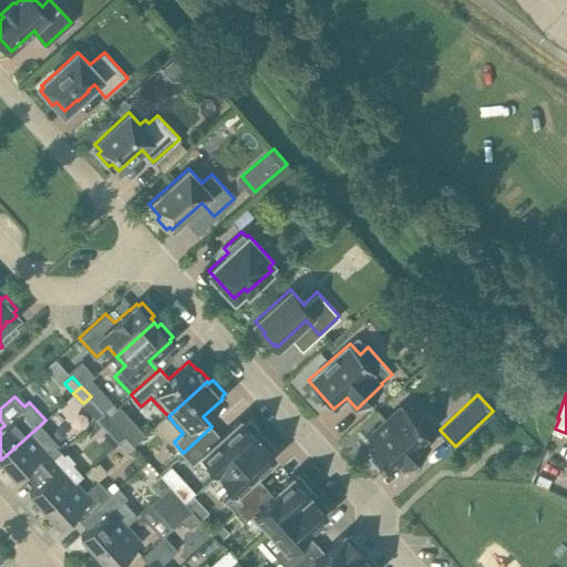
[(428,433),(401,404),(367,435),(372,442),(368,446),(374,453),(370,456),(383,471),(387,467),(389,470),(402,457),(408,464),(430,444),(423,437),(428,433)]
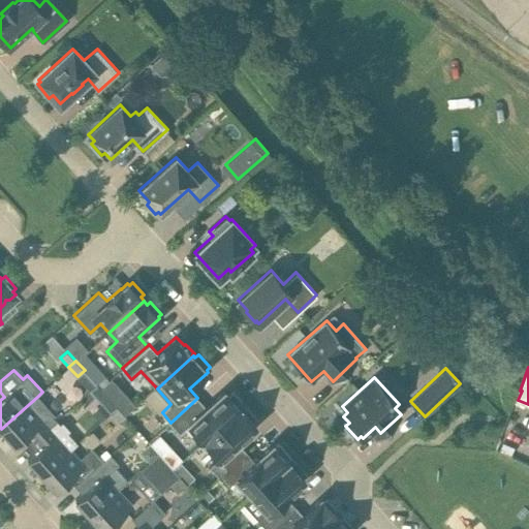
[(180,432),(189,425),(204,440),(245,404),(234,392),(229,395),(225,391),(206,407),(197,398),(170,423),(180,432)]
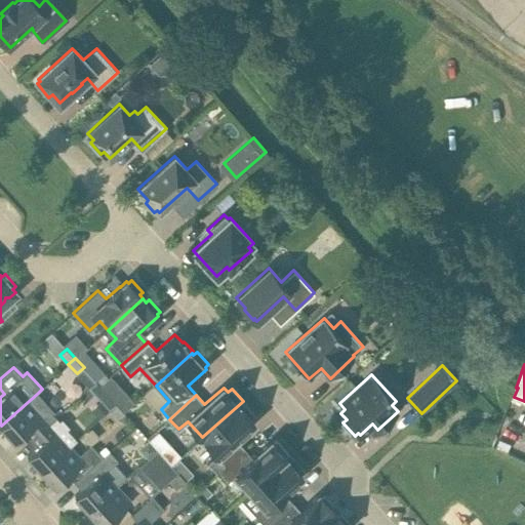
[(39,433),(56,417),(53,413),(54,411),(38,393),(1,426),(15,442),(33,426),(39,433)]
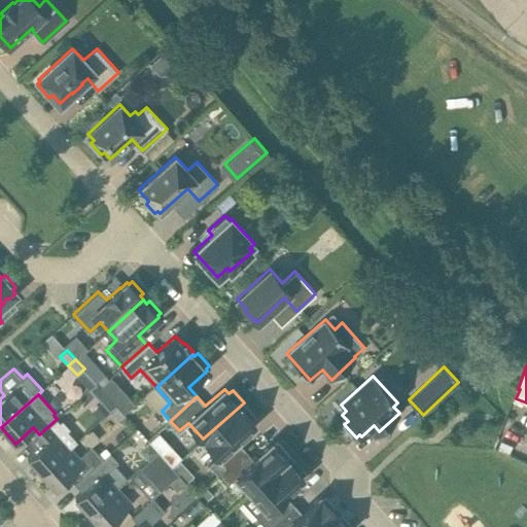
[(101,402),(109,412),(117,406),(108,395),(101,402)]
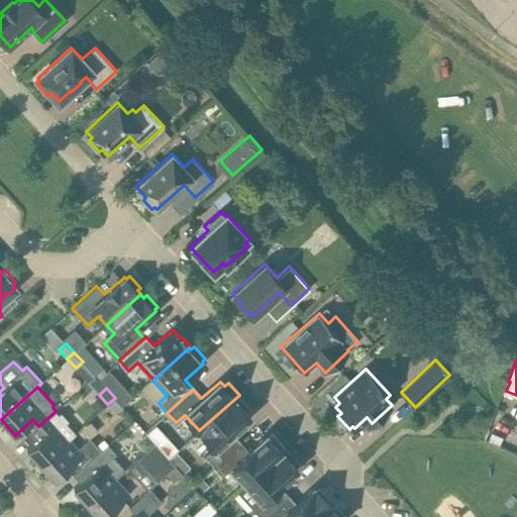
[(126,388),(115,398),(121,405),(132,396),(126,388)]
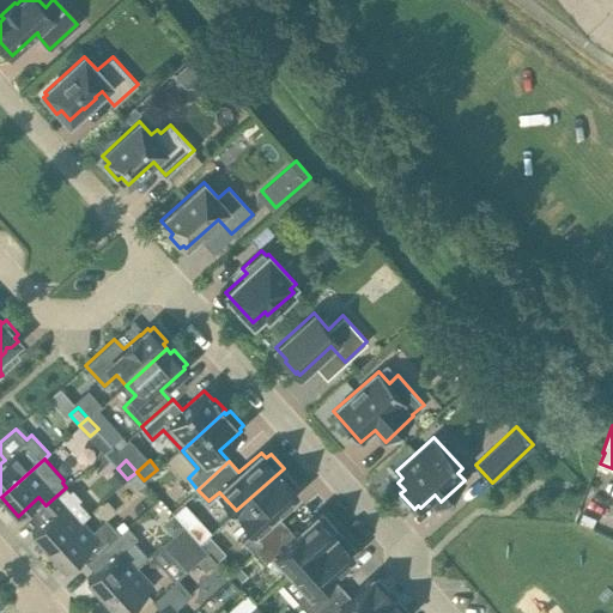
[(253,552),(285,523),(275,513),(297,493),(292,487),(297,483),(284,468),(236,510),(254,530),(243,540),(253,552)]
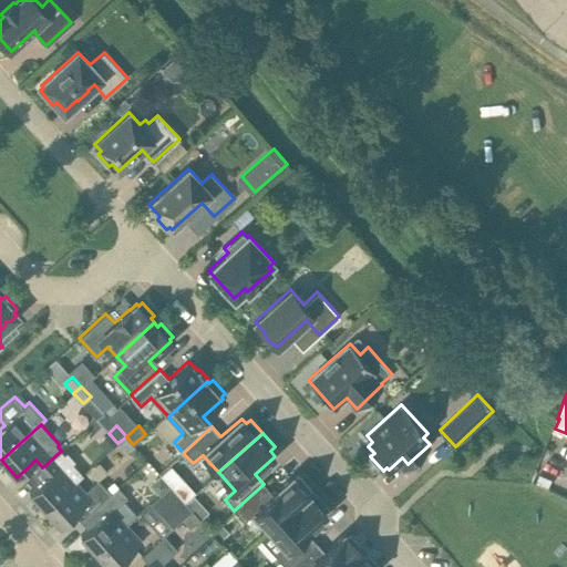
[(133,444),(126,436),(117,443),(127,453),(135,446),(133,444)]
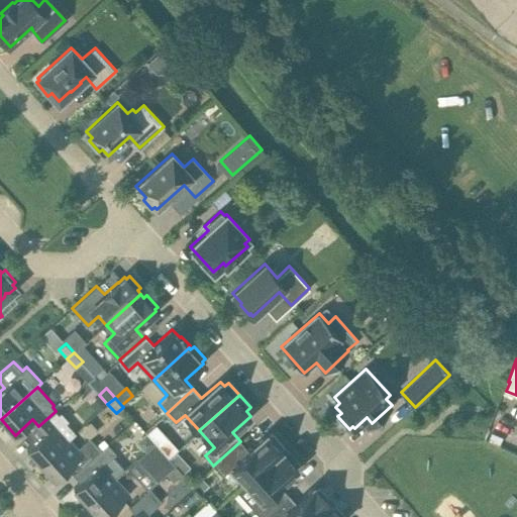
[(27,448),(41,463),(69,438),(76,433),(66,422),(68,420),(61,412),(59,414),(56,411),(38,426),(44,432),(27,448)]
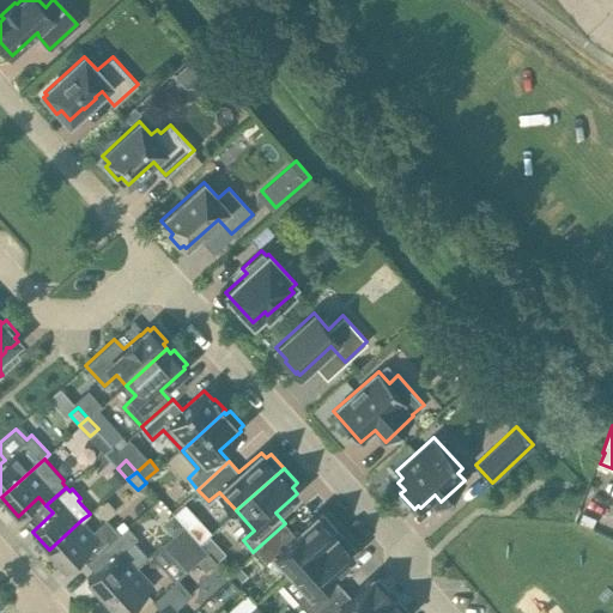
[(295,534),(285,523),(253,552),(263,564),(274,554),(292,574),(335,535),(333,533),(338,528),(323,513),(319,517),(316,515),(295,534)]
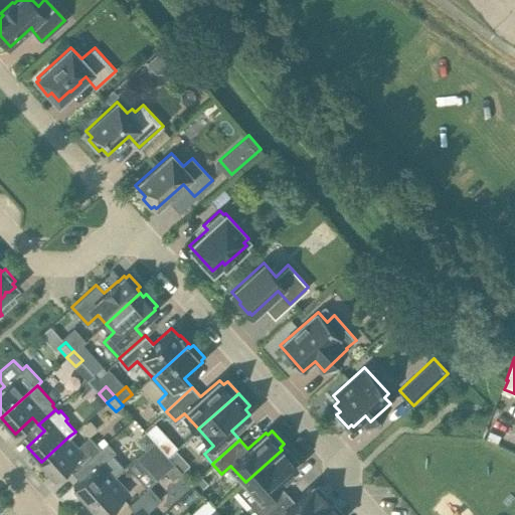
[(89,461),(101,449),(90,436),(77,447),(68,437),(41,462),(55,478),(82,454),(89,461)]
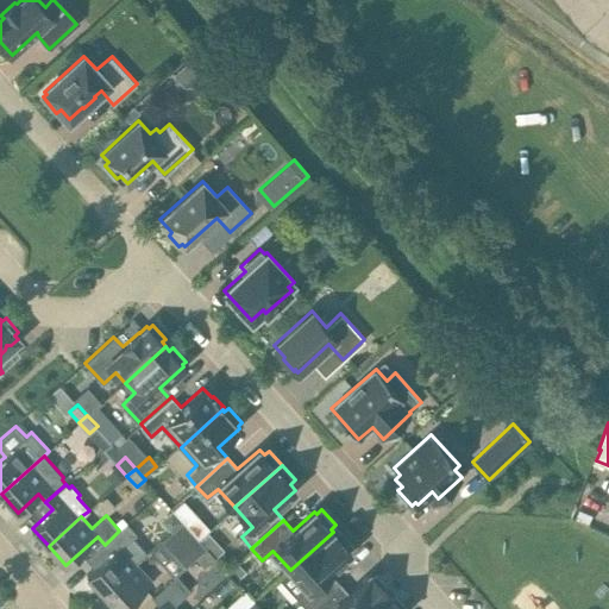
[(186,566),(206,547),(182,521),(162,540),(186,566)]
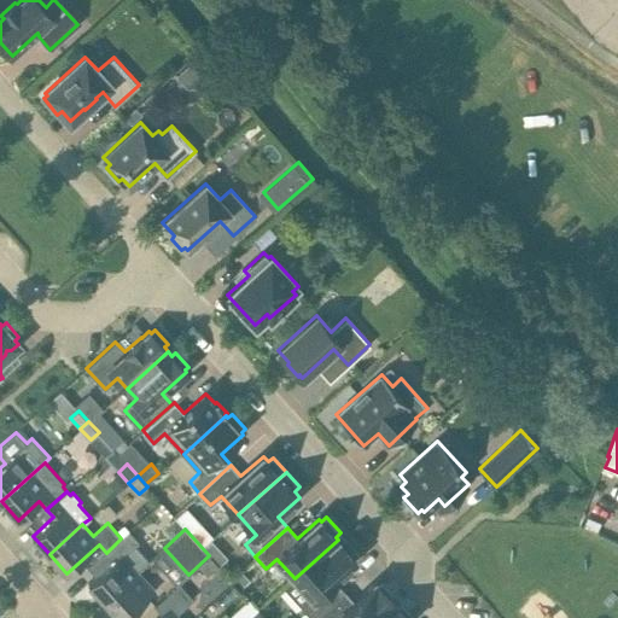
[(129,531),(121,538),(106,553),(114,560),(88,583),(105,602),(139,572),(138,571),(150,561),(135,546),(139,542),(129,531)]
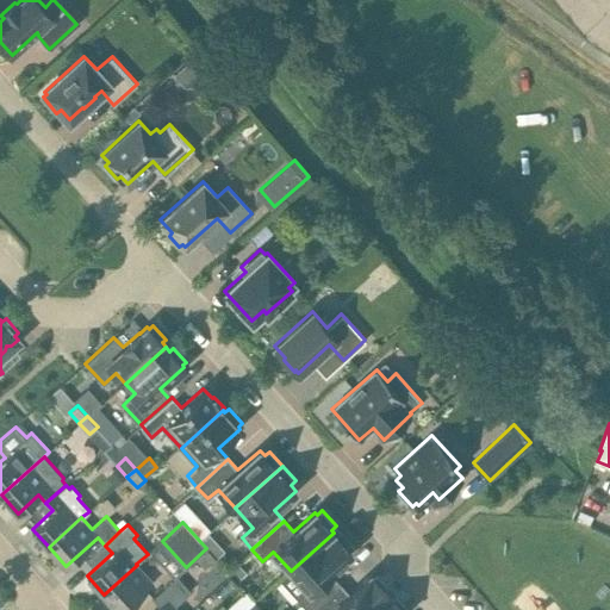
[(340,582),(330,572),(352,553),(349,551),(354,546),(340,530),(335,534),(334,533),(291,571),(307,590),(298,599),(306,609),(309,609),(311,609),(311,608),(340,582)]
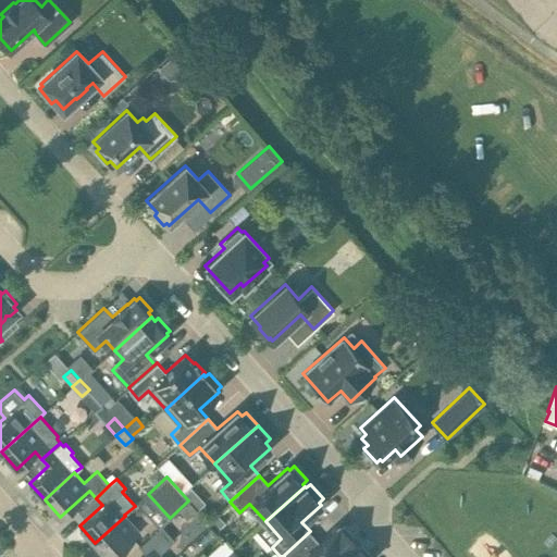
[(112,556),(140,532),(125,516),(95,543),(108,556),(112,556)]
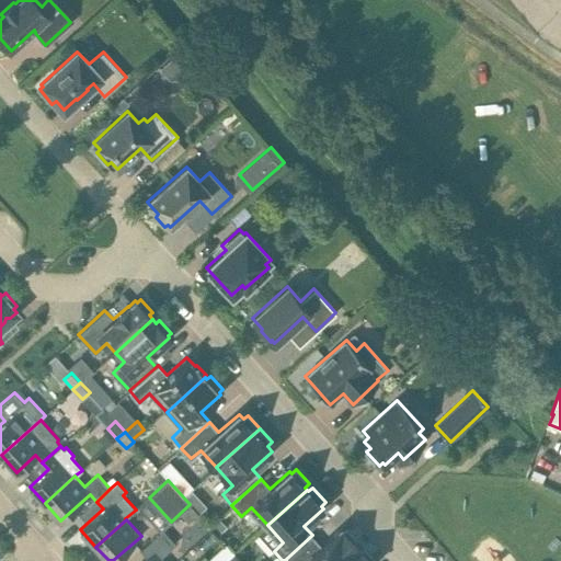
[(321,545),(312,535),(286,559),(286,560),(287,560),(341,560),(357,547),(356,546),(353,541),(355,539),(346,529),(344,531),(341,528),(321,545)]
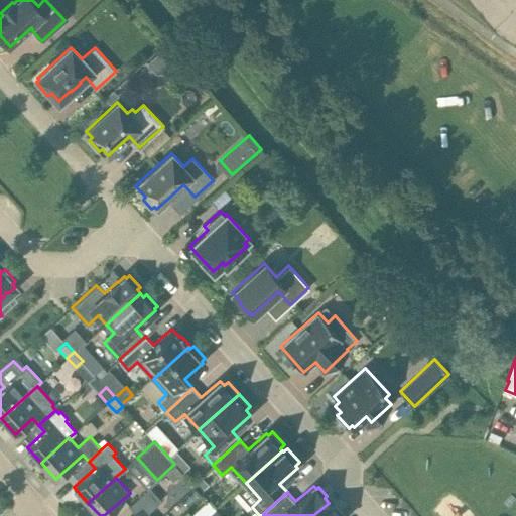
[(131,515),(150,515),(147,513),(161,500),(150,488),(129,506),(135,513),(131,515)]
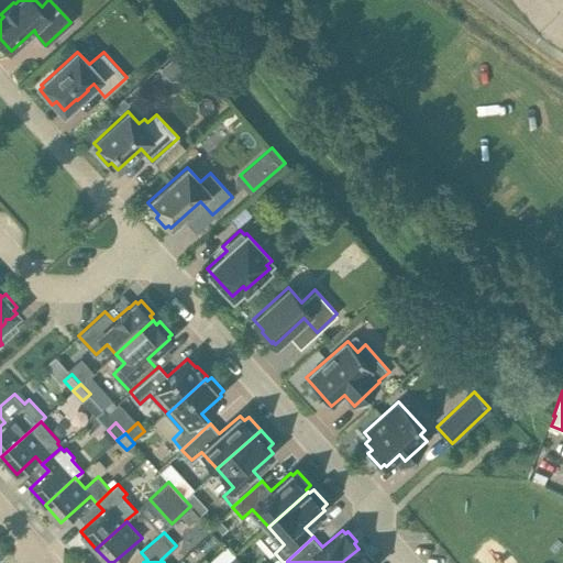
[(359,549),(342,562),(373,562),(375,561),(365,551),(363,553),(360,550),(359,549)]
